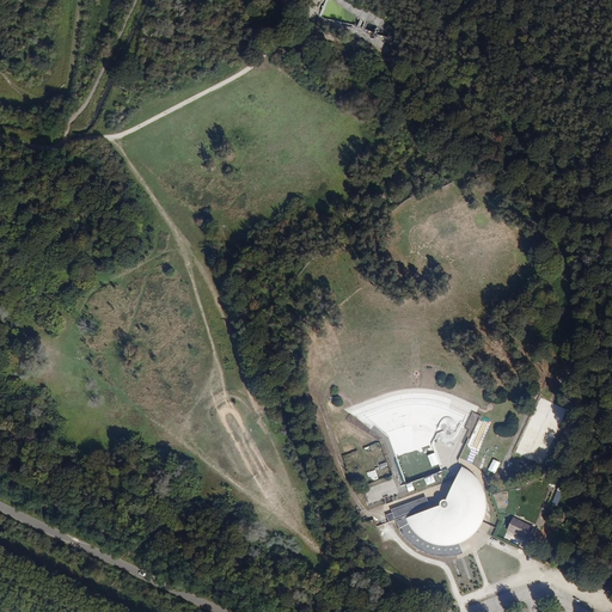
[(467,422),(476,427),(481,416),(473,411),(467,422)]
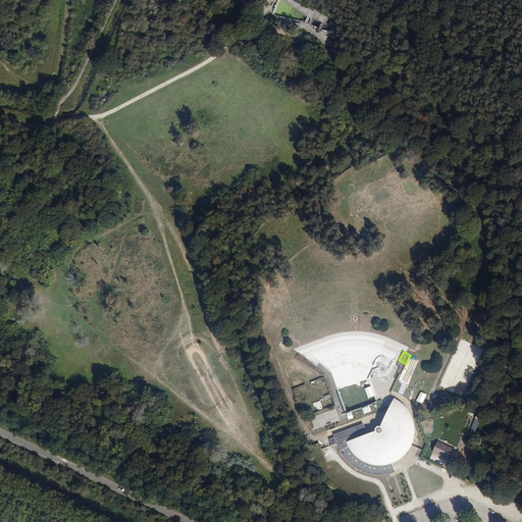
[(384,375),(385,370),(377,369),(377,370),(375,370),(374,378),(385,379),(386,375),(384,375)]
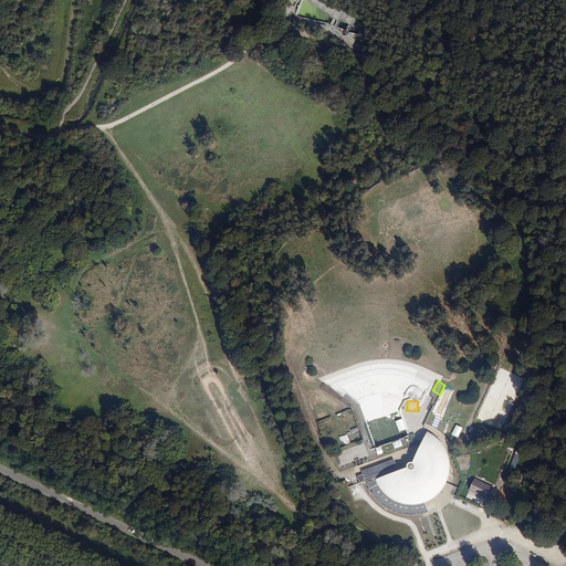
[(426,423),(432,426),(437,415),(430,412),(426,423)]
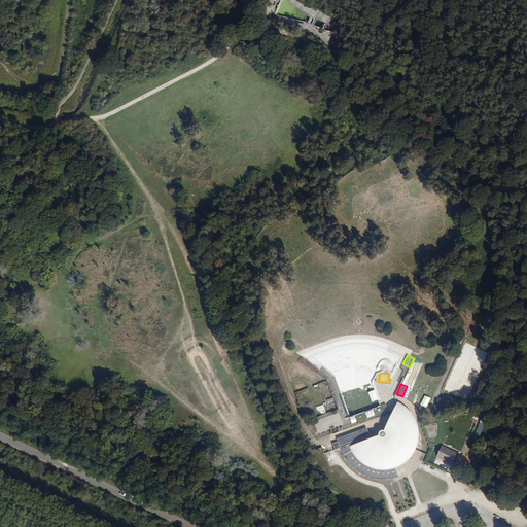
[(366,428),(337,440),(340,453),(344,460),(351,467),(359,473),(371,480),(381,481),(392,479),(397,477),(393,468),(403,464),(411,458),(413,453),(417,447),(418,438),(418,430),(416,423),(413,416),(408,411),(403,407),(397,402),(384,431),(381,431),(379,432),(378,434),(379,435),(370,438),(366,428)]
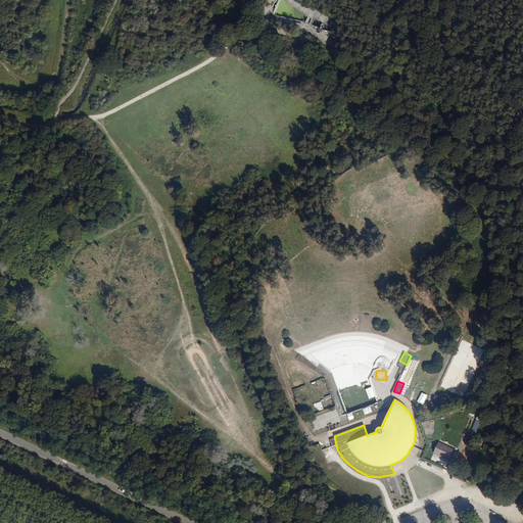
[(477,418),(472,430),(477,432),(481,419),(477,418)]
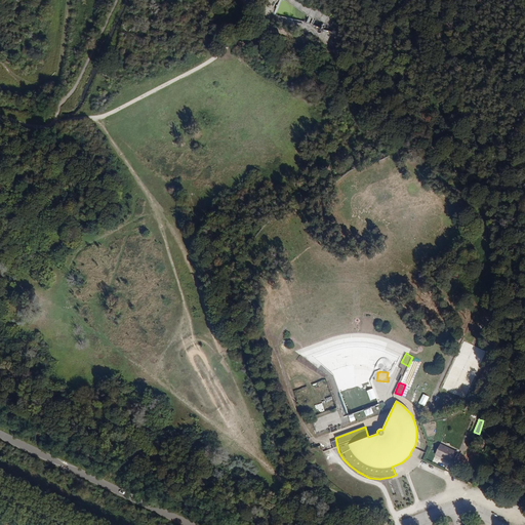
[(432,455),(441,460),(447,449),(437,444),(432,455)]
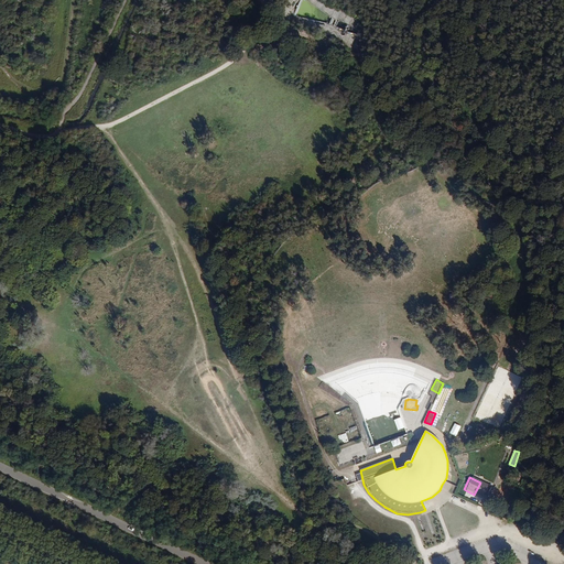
[(487,486),(480,483),(474,495),(476,496),(478,492),(483,494),(487,486)]
